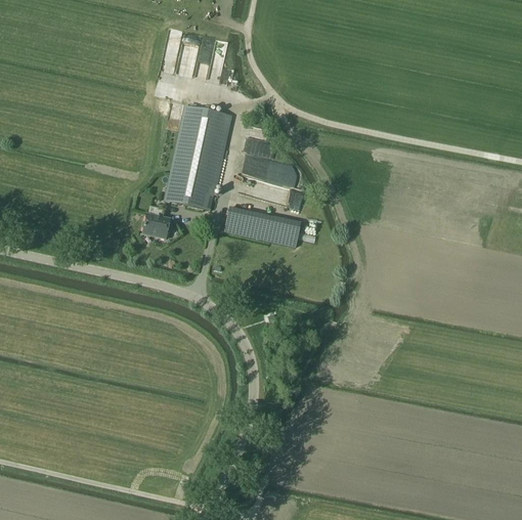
[(176,88),(189,90),(199,35),(184,32),(176,88)]
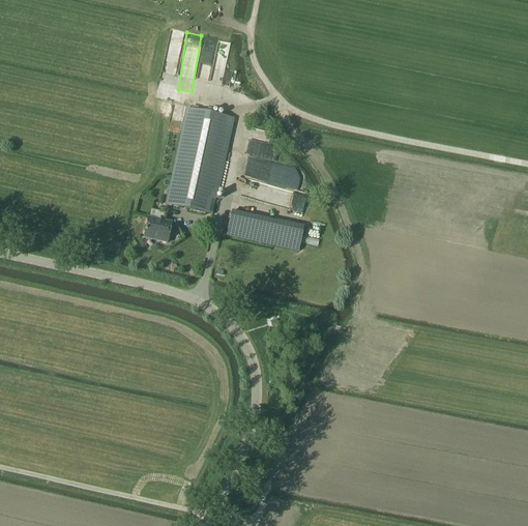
[(227,66),(232,39),(206,35),(204,49),(216,51),(214,66),(212,65),(210,79),(235,83),(238,68),(227,66)]
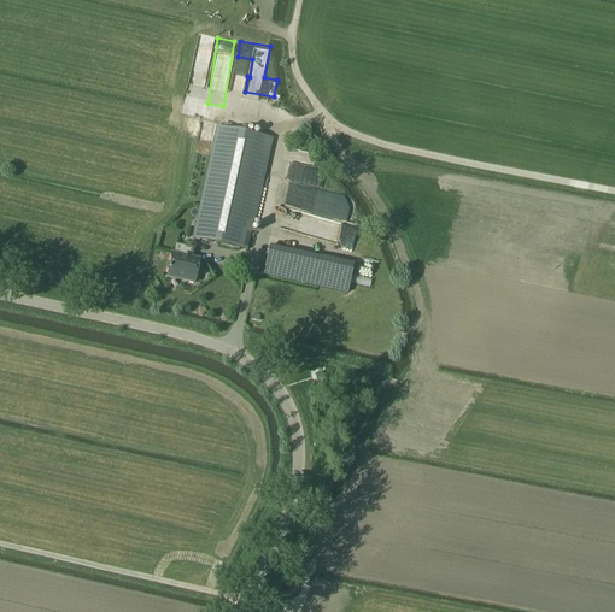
[(250,246),(267,168),(274,134),(220,122),(212,156),(195,234),(250,246)]
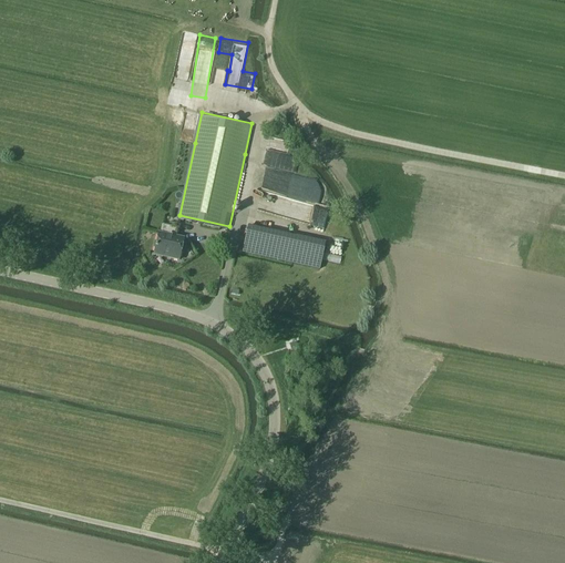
[(321,207),(256,188),(252,205),(317,223),(321,207)]
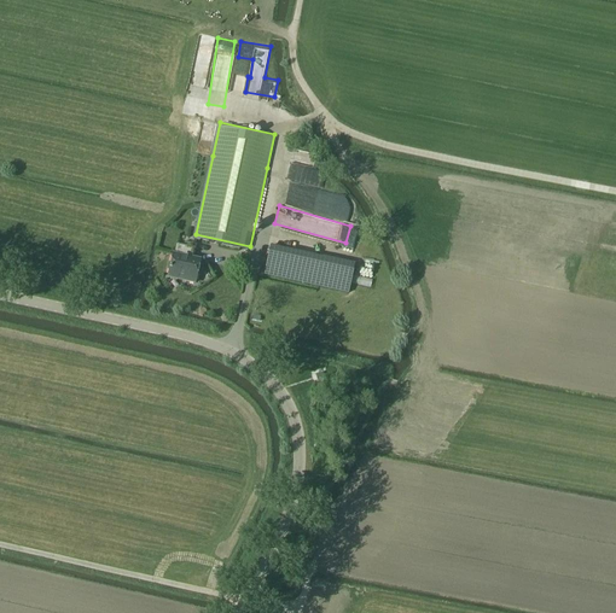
[(175,250),(170,272),(186,275),(185,276),(196,279),(202,257),(193,255),(196,244),(178,240),(175,250)]
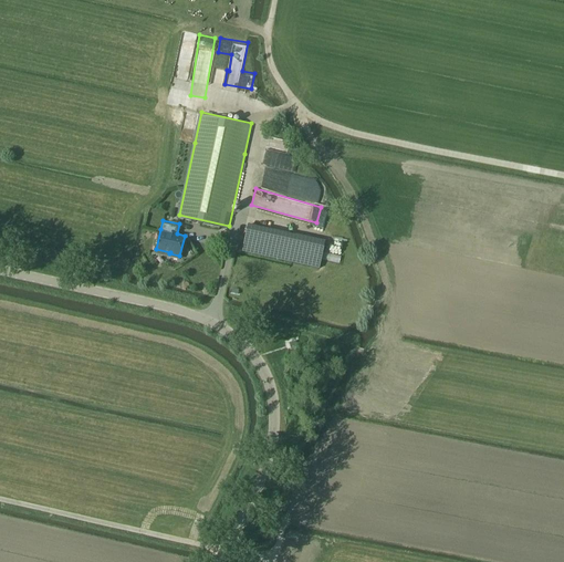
[(327,240),(250,224),(244,249),(322,267),(327,240)]
